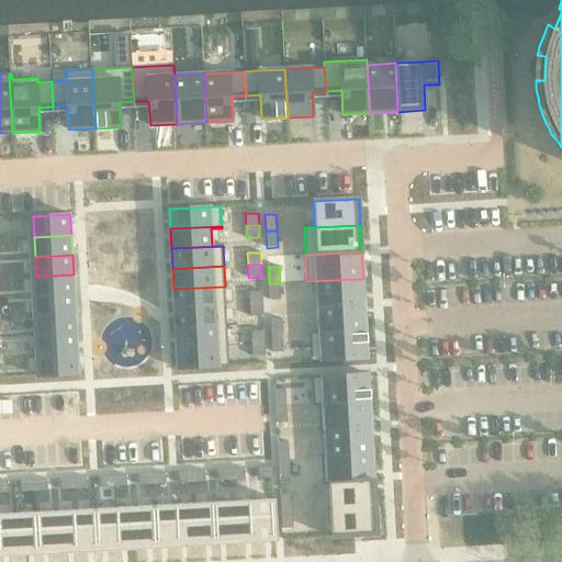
[(74,274),(36,277),(38,296),(75,294),(74,274)]
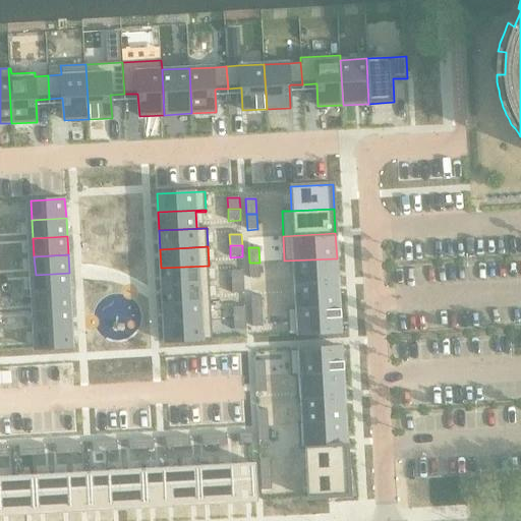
[(337,258),(284,261),(284,263),(294,262),(295,285),(338,283),(337,258)]
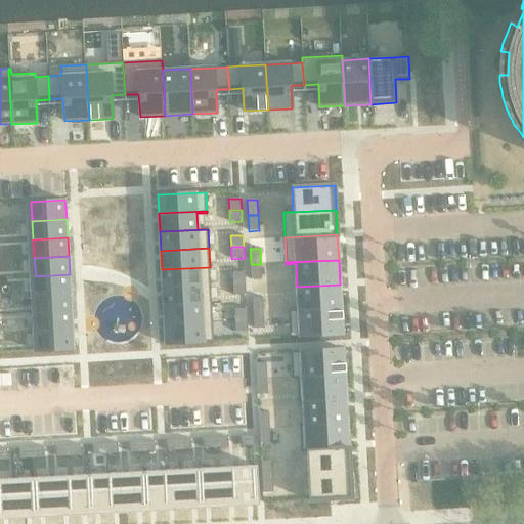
[(261,264),(251,264),(252,280),(262,279),(261,264)]
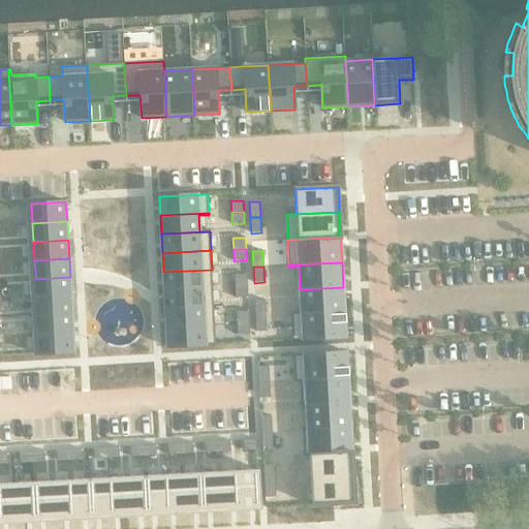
[(212,270),(163,272),(164,290),(213,288),(212,270)]
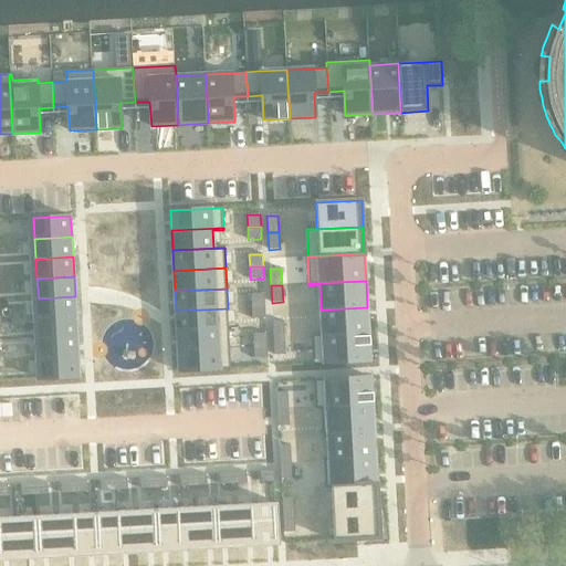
[(264,294),(251,294),(252,306),(265,306),(264,294)]
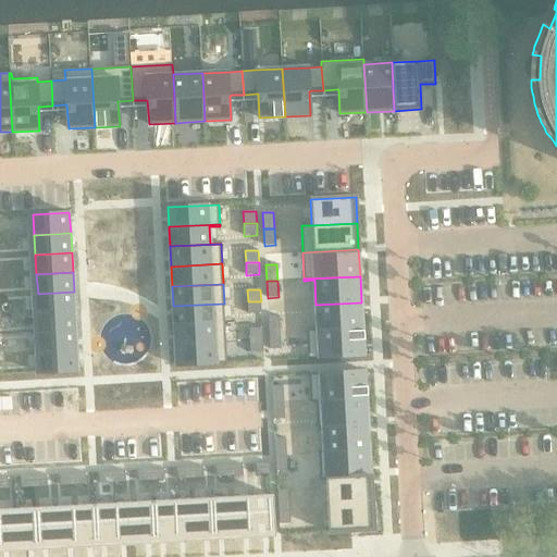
[(74,292),(38,294),(39,313),(75,311),(74,292)]
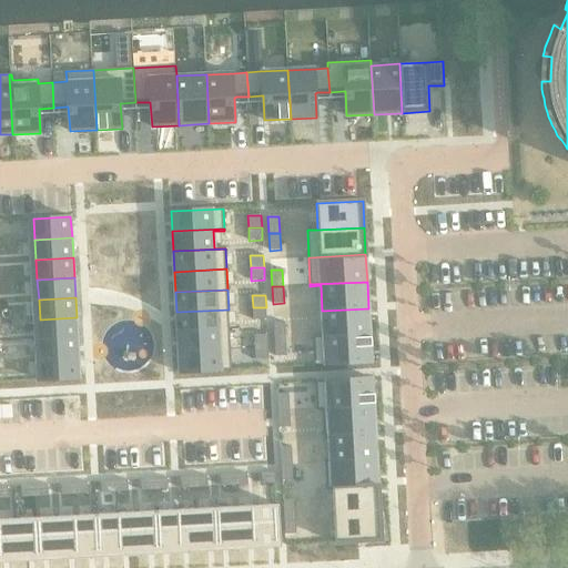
[(266,307),(253,307),(253,320),(266,320),(266,307)]
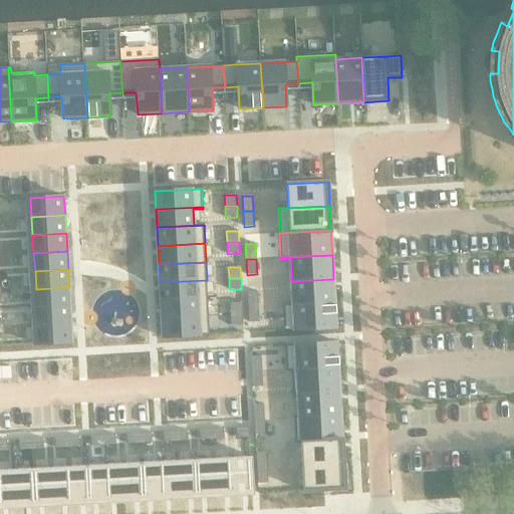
[(293,304),(283,304),(283,306),(334,303),(333,279),(291,281),(293,304)]
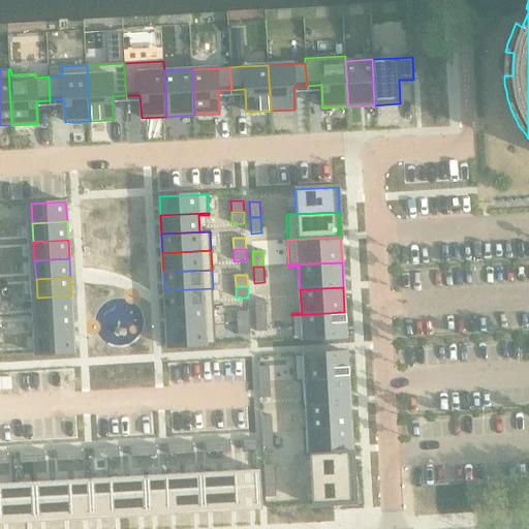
[(213,288),(164,290),(165,310),(214,307),(213,288)]
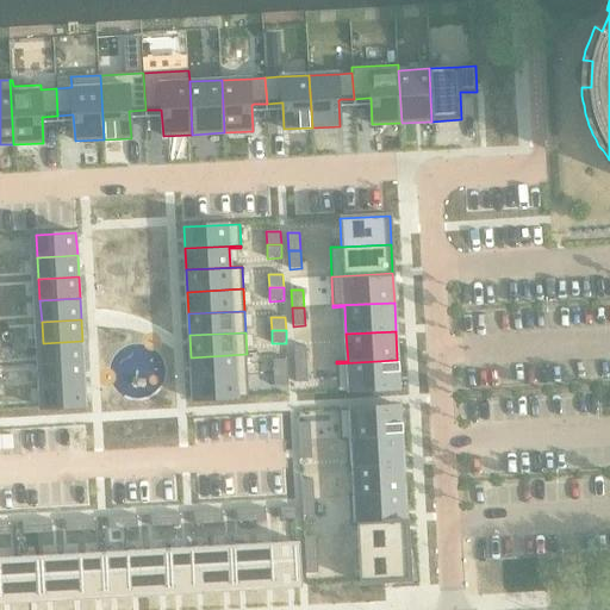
[(82,341),(43,343),(44,365),(83,362),(82,341)]
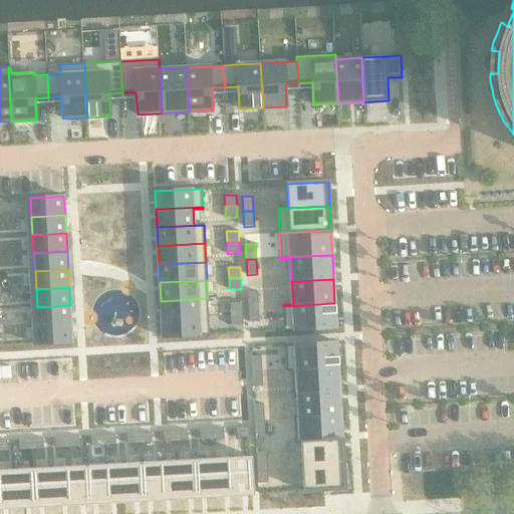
[(258,291),(248,292),(249,307),(259,307),(258,291)]
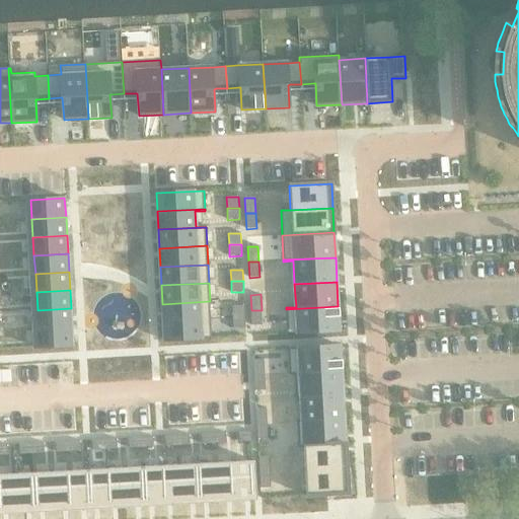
[(210,301),(162,304),(163,322),(211,319),(210,301)]
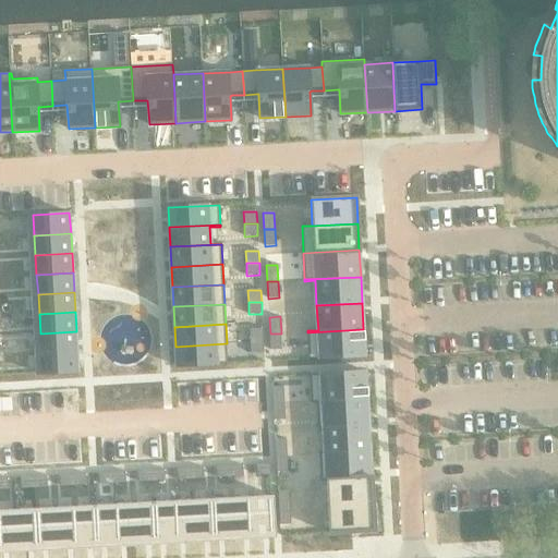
[(263,329),(250,329),(251,341),(264,341),(263,329)]
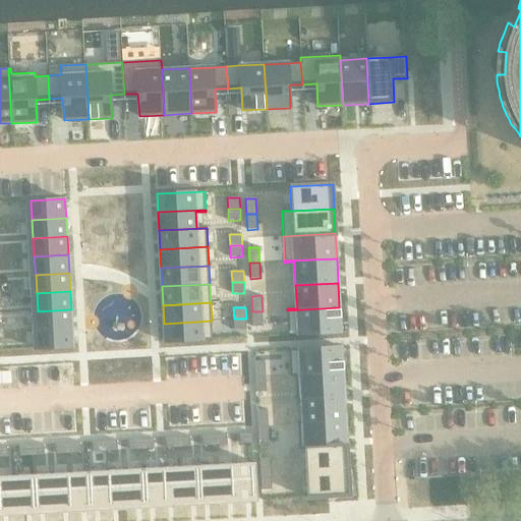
[(339,307),(287,310),(288,335),(341,333),(339,307)]
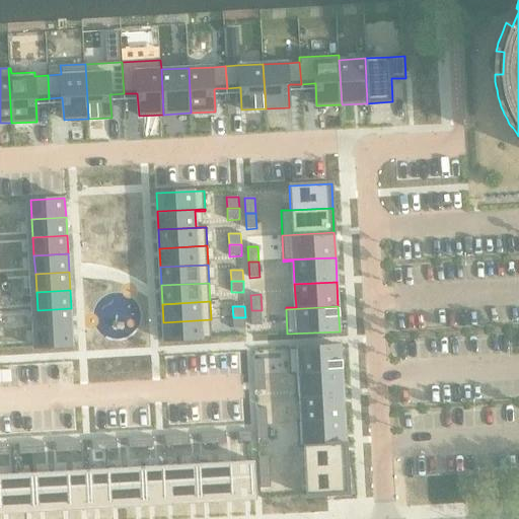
[(71,308),(38,310),(39,328),(72,326),(71,308)]
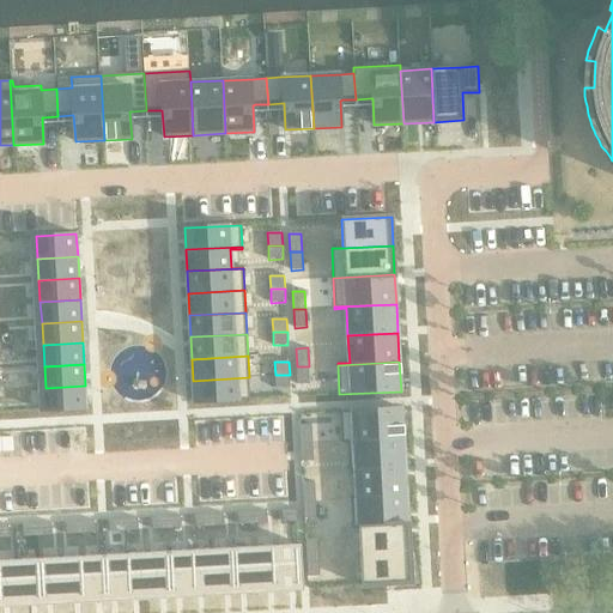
[(309,366),(297,366),(297,384),(309,384),(309,366)]
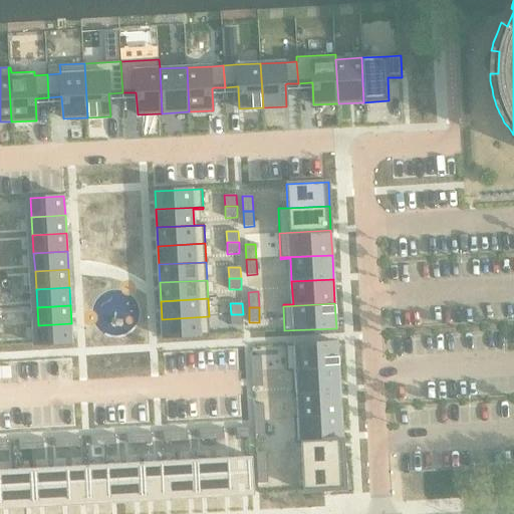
[(243,314),(231,314),(231,325),(243,325),(243,314)]
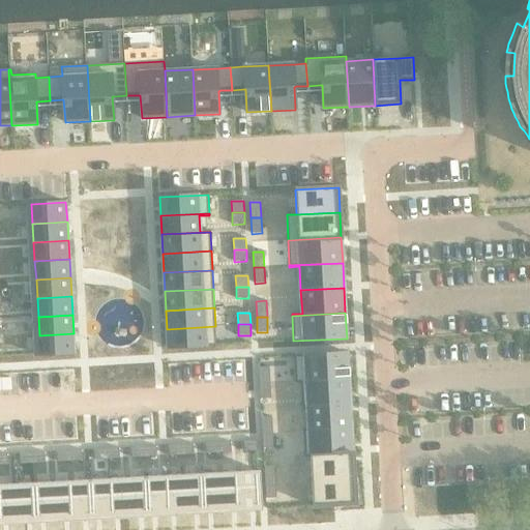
[(215,326),(167,329),(168,348),(216,345),(215,326)]
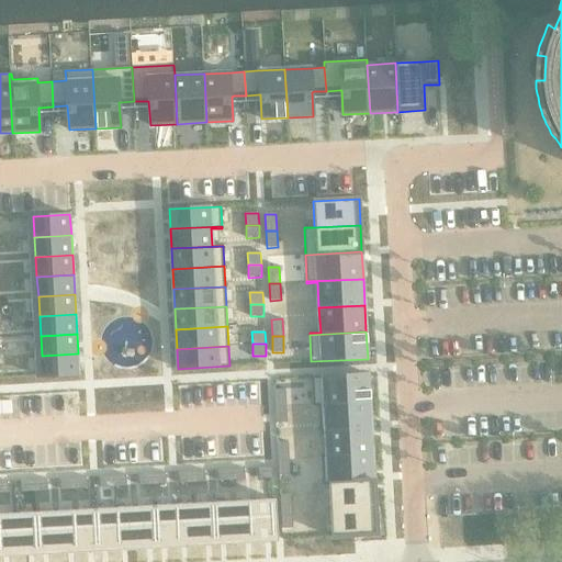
[(78,353),(42,356),(43,377),(79,374),(78,353)]
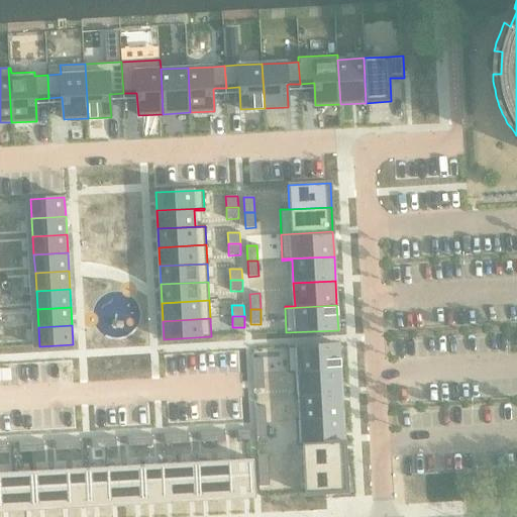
[(295,346),(287,347),(289,372),(340,369),(338,344),(295,346)]
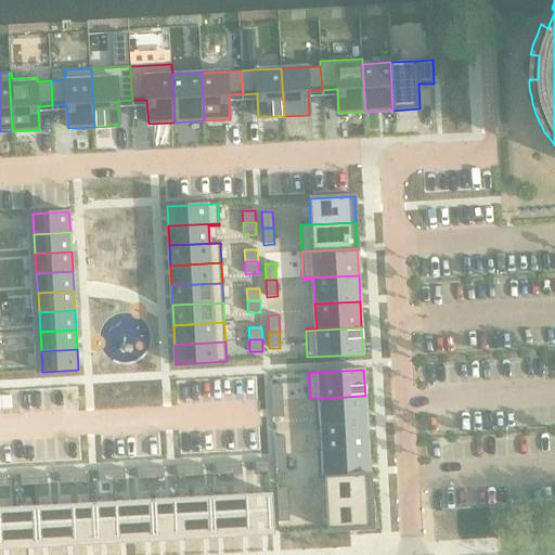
[(282,385),(271,385),(272,402),(283,401),(282,385)]
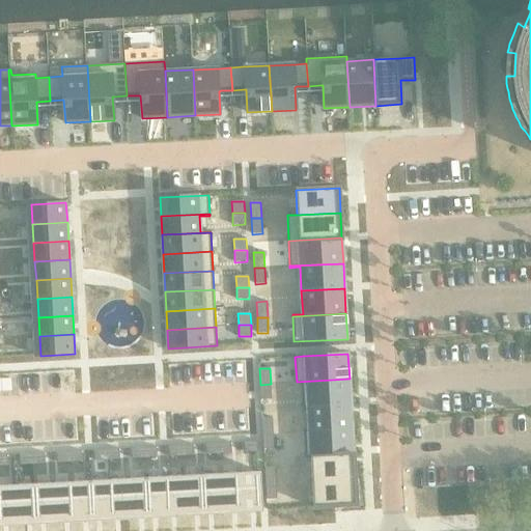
[(350,379),(297,382),(297,384),(302,383),(303,407),(351,403),(350,379)]
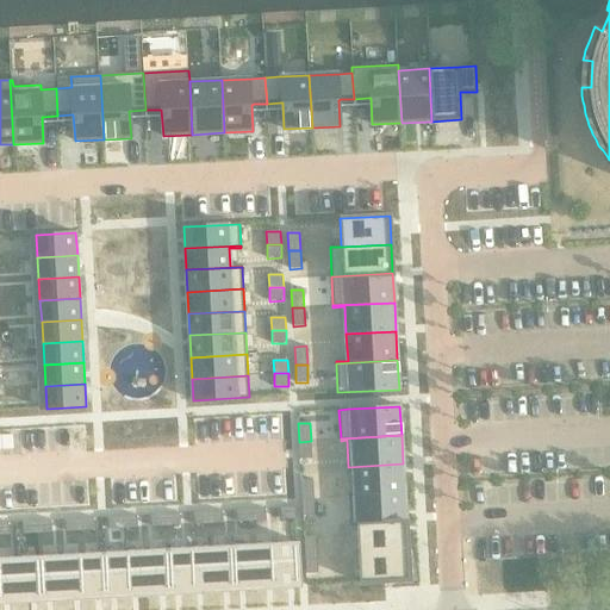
[(311,441),(299,442),(300,460),(312,459),(311,441)]
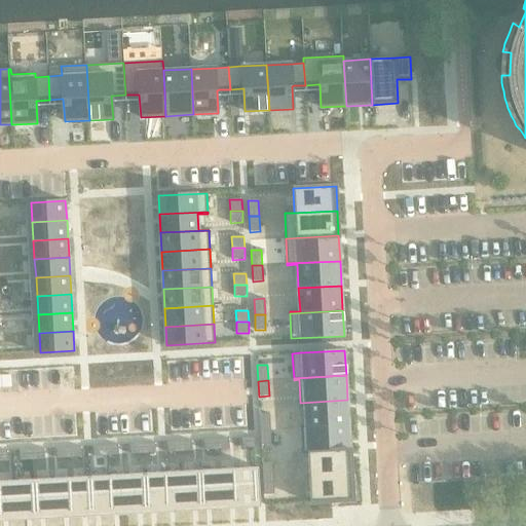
[(347,400),(300,403),(300,404),(303,404),(305,404),(306,426),(304,426),(301,426),(301,428),(348,425),(347,400)]
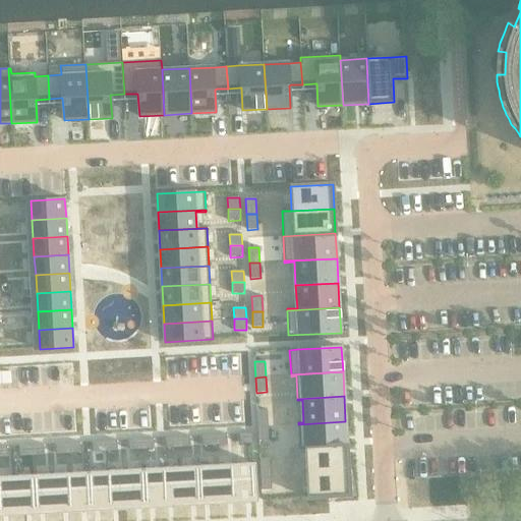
[(268,410),(257,410),(258,425),(269,425),(268,410)]
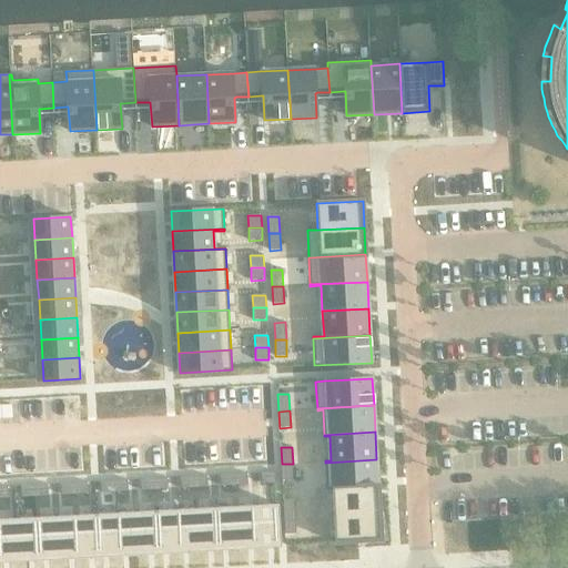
[(376,459),(325,463),(326,489),(378,486),(376,459)]
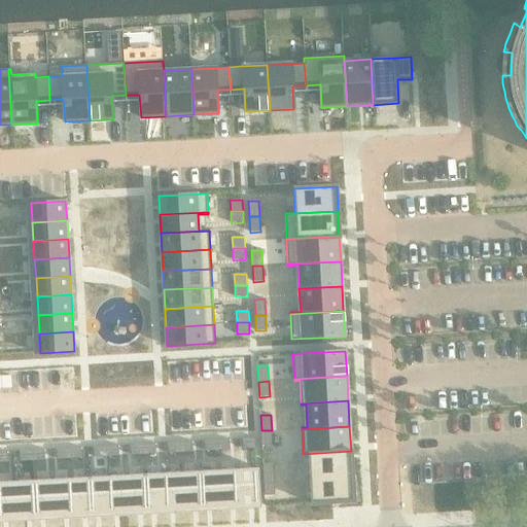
[(272,430),(261,430),(262,447),(272,446),(272,430)]
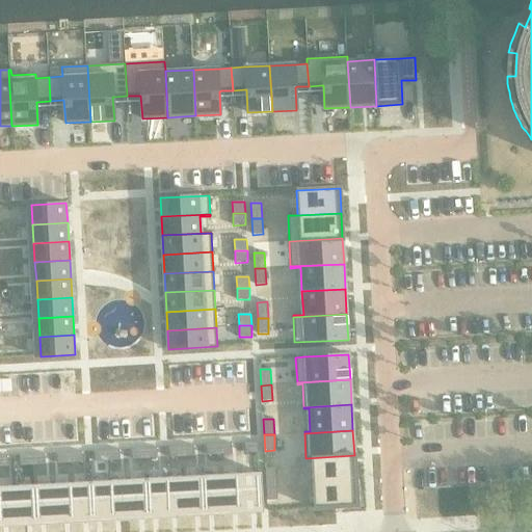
[(258,443),(245,443),(246,453),(259,453),(258,443)]
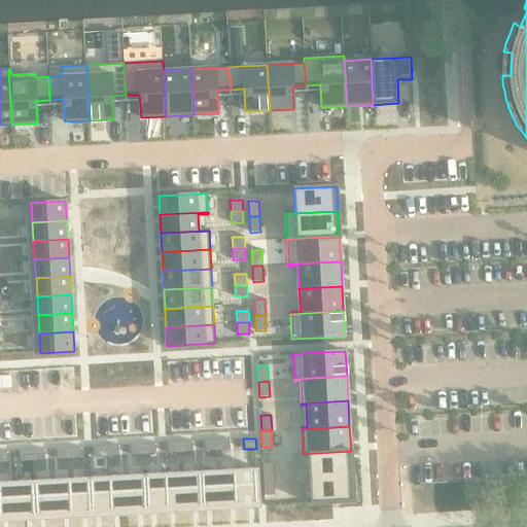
[(230,440),(217,441),(218,451),(231,450),(230,440)]
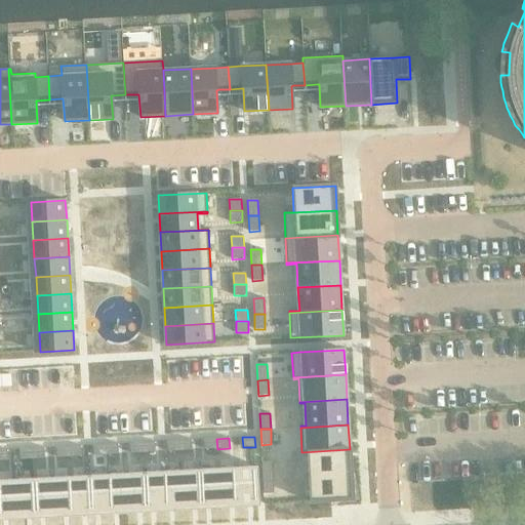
[(216,439),(204,440),(205,450),(217,449),(216,439)]
